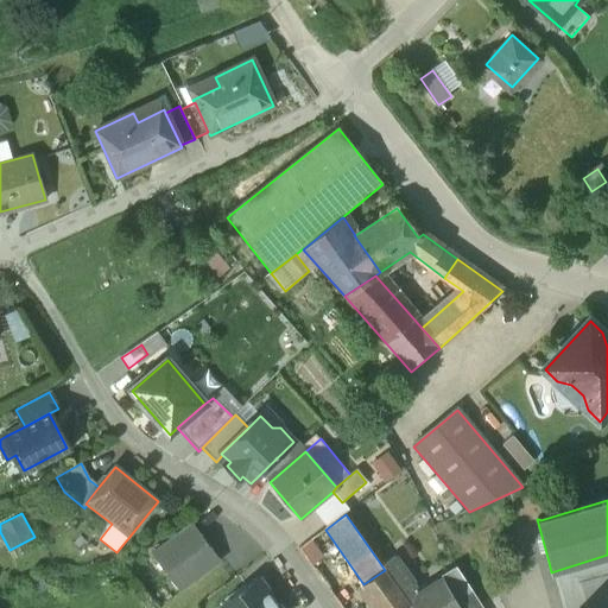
[(192,525),(152,556),(179,593),(220,563),(192,525)]
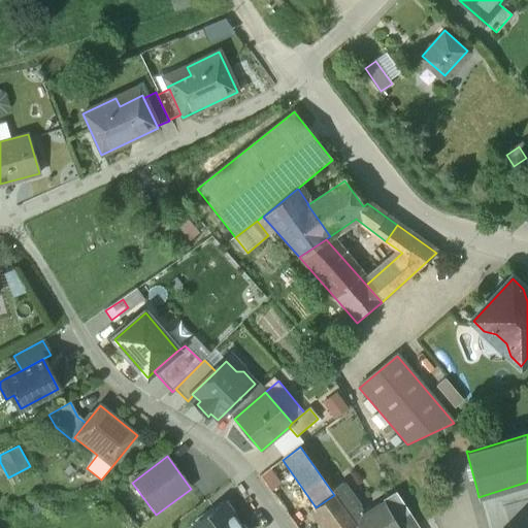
[(527,482),(482,496),(490,527),(521,527),(527,526),(527,482)]
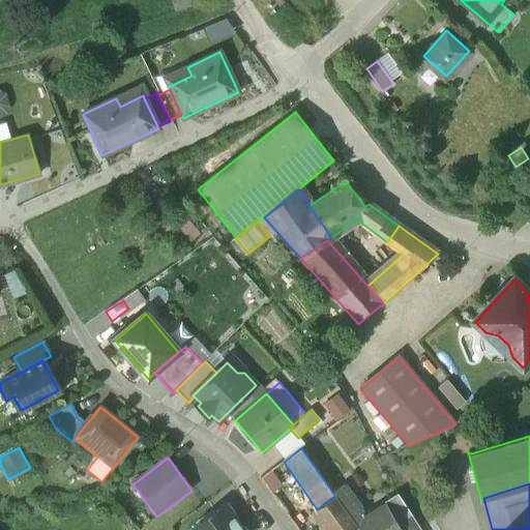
[(363,513),(344,487),(333,494),(335,497),(356,525),(363,518),(361,514),(363,513)]
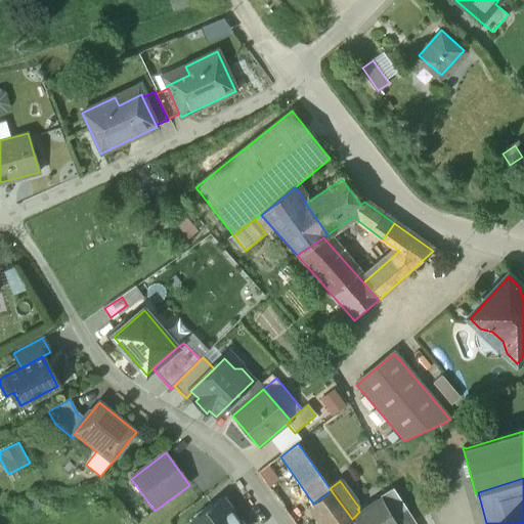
[(355,523),(352,519),(332,491),(313,504),(328,523),(355,523)]
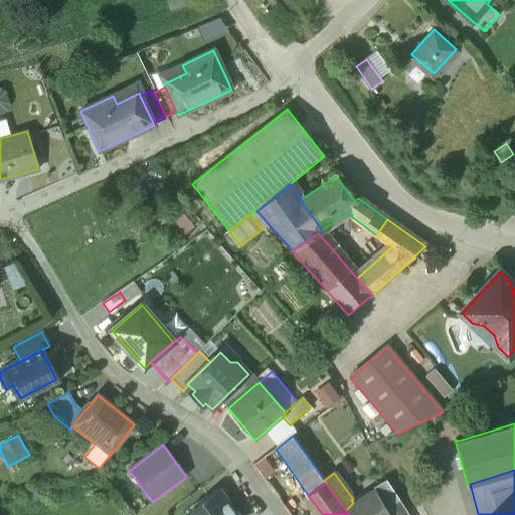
[(389,514),(385,507),(375,490),(353,503),(346,510),(349,514),(389,514)]
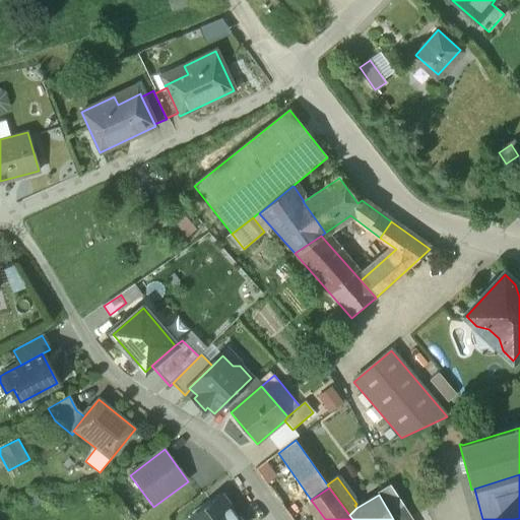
[(238,519),(221,497),(211,504),(209,501),(196,511),(198,514),(190,519),(238,519)]
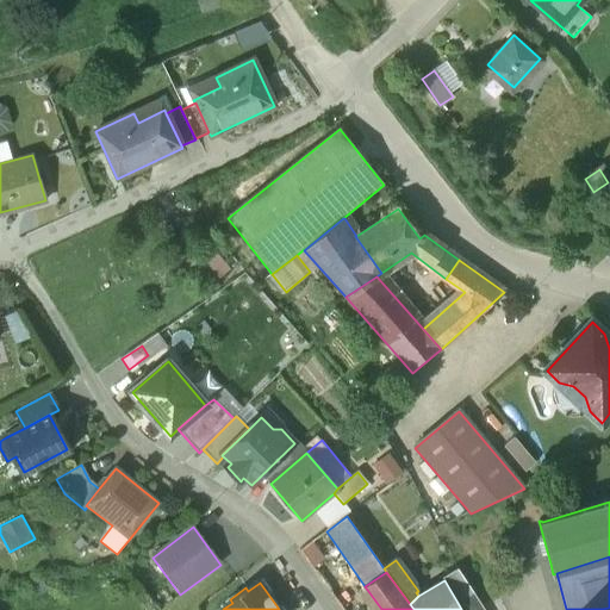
[(484,609),(483,608),(472,592),(456,601),(461,609),(484,609)]
